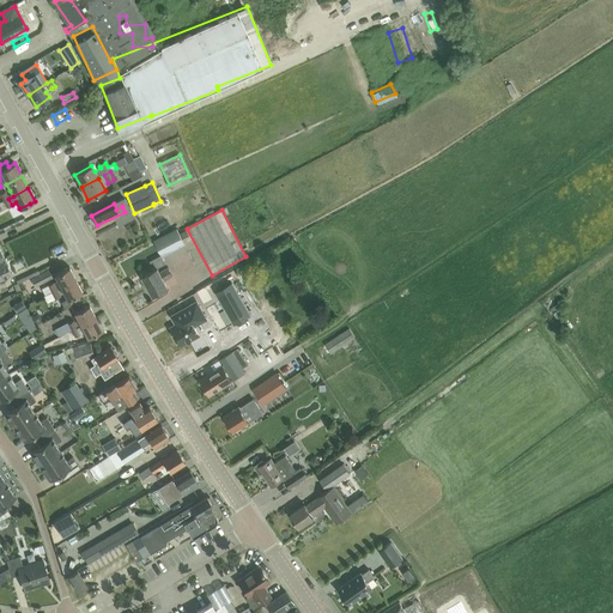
[(150,262),(153,271),(143,277),(152,296),(168,287),(163,280),(171,275),(168,268),(159,273),(157,268),(165,265),(162,258),(186,246),(182,241),(184,240),(187,244),(192,241),(190,237),(189,237),(186,230),(178,234),(177,230),(153,242),(161,255),(150,262)]
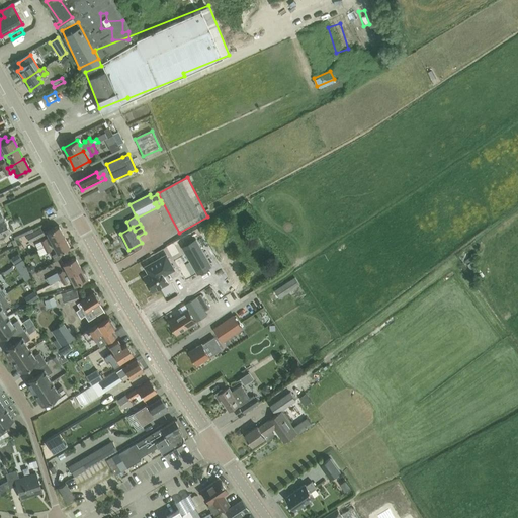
[(0,236),(10,232),(4,221),(0,222),(0,236)]
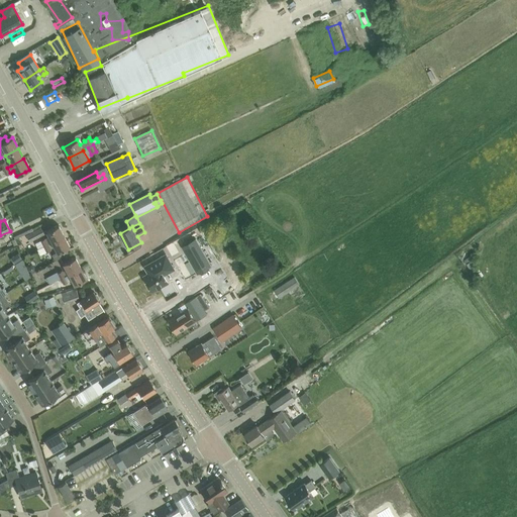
[(48,236),(45,238),(44,238),(40,240),(46,251),(50,249),(47,244),(52,242),(64,236),(59,225),(46,231),(48,236)]
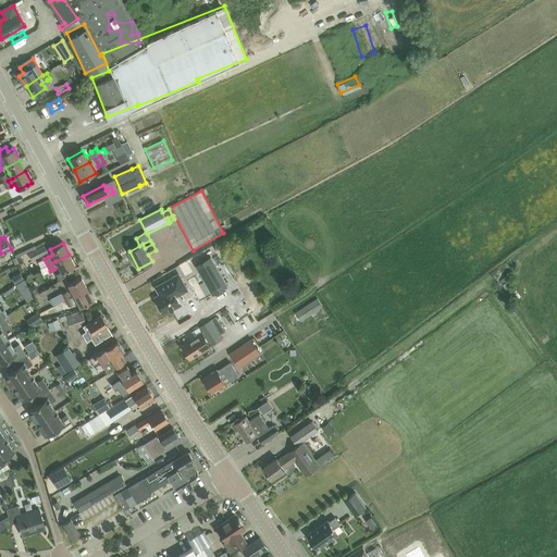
[(47,252),(42,245),(29,252),(33,260),(47,252)]
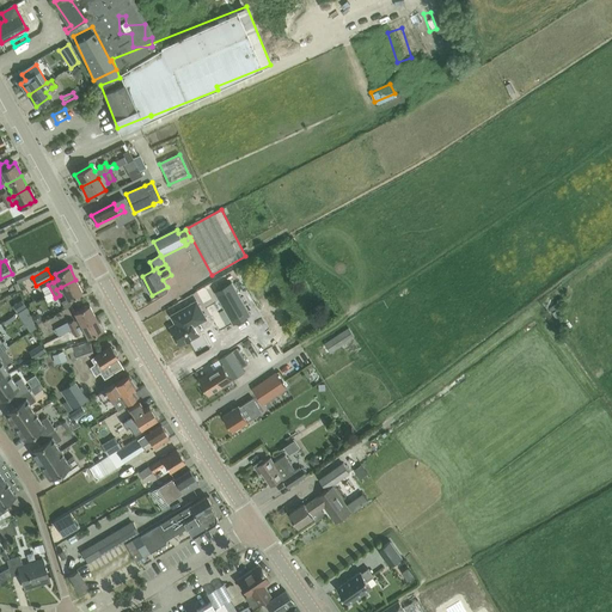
[(236,279),(220,287),(239,319),(255,311),(236,279)]
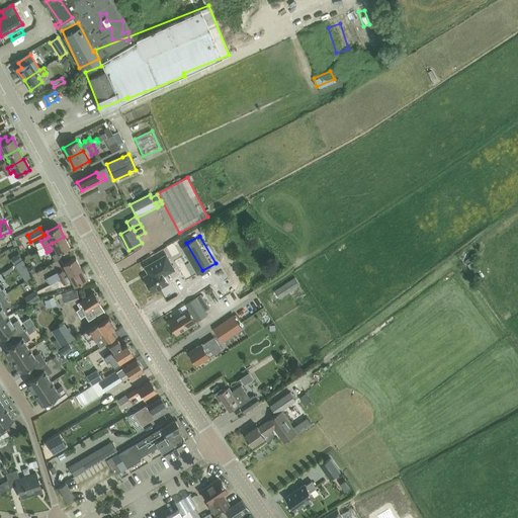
[(52,243),(58,253),(52,256),(55,262),(68,254),(66,249),(70,247),(64,237),(52,243)]
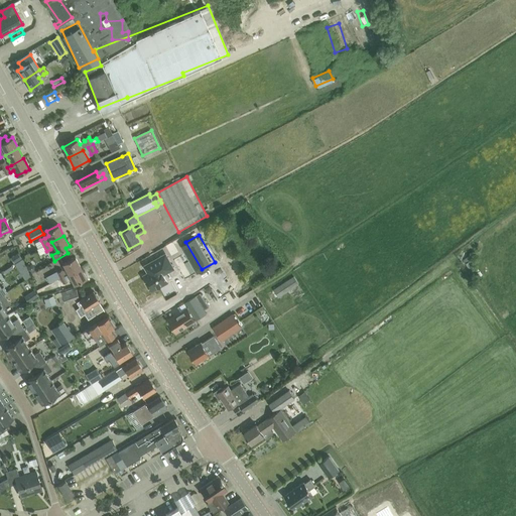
[(173,269),(172,266),(165,255),(146,266),(150,273),(143,276),(152,291),(167,282),(163,274),(173,269)]
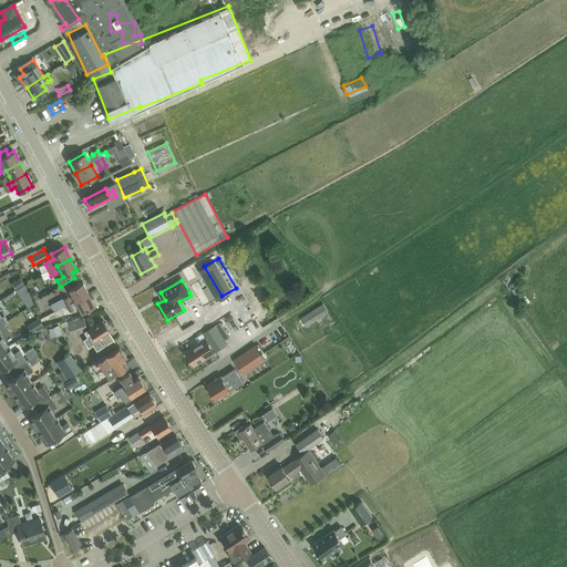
[(75,300),(89,294),(82,282),(70,289),(75,300)]
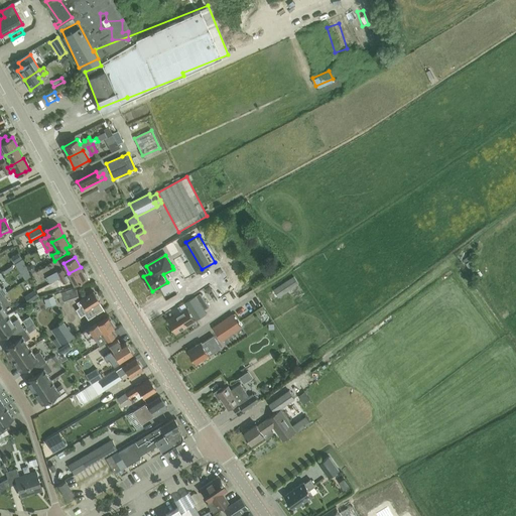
[(86,278),(81,267),(69,273),(75,284),(86,278)]
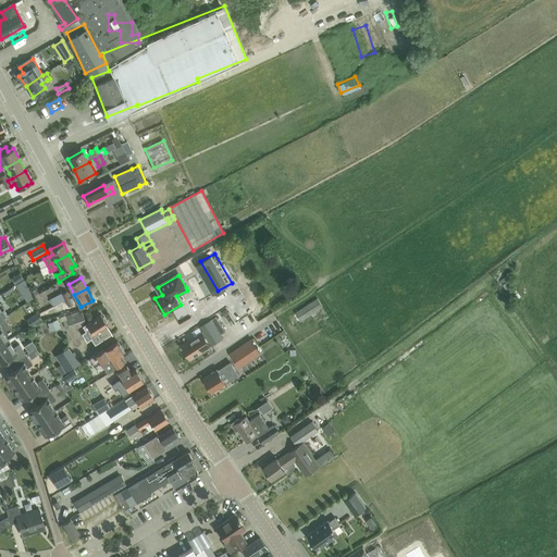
[(66,291),(61,293),(67,307),(73,304),(66,291)]
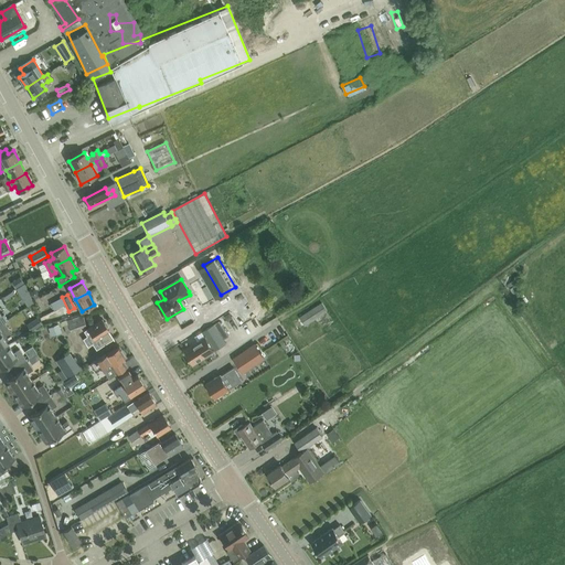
[(30,296),(23,300),(27,307),(32,302),(30,296)]
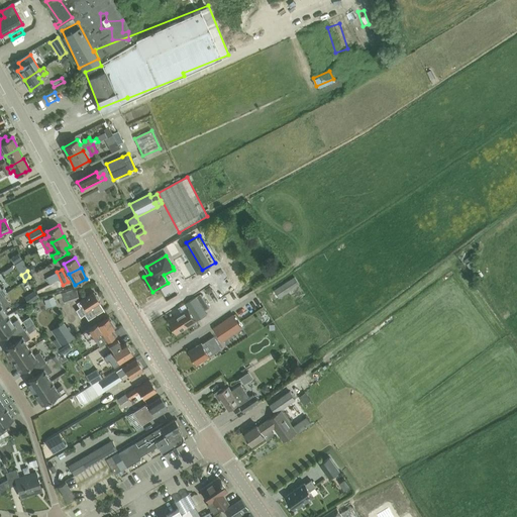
[(279,299),(300,286),(294,277),(274,291),(279,299)]
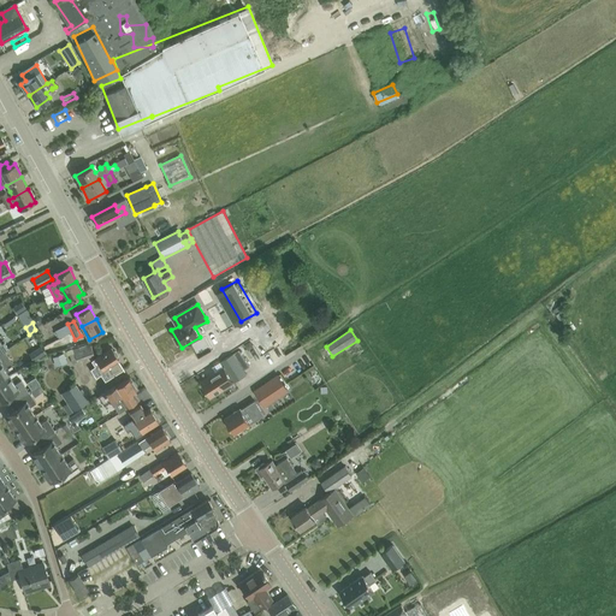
[(255,344),(261,354),(276,344),(270,335),(255,344)]
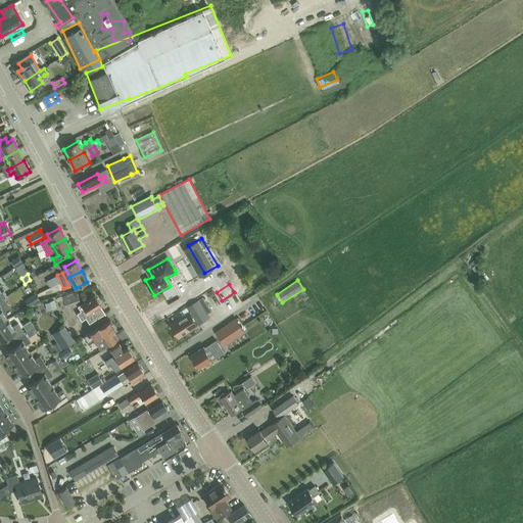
[(76,292),(61,297),(55,299),(56,302),(58,301),(61,310),(70,306),(70,305),(80,301),(78,296),(76,292)]
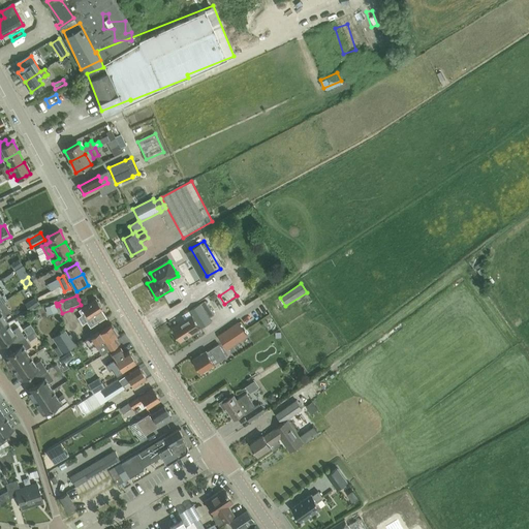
[(79,310),(82,315),(78,317),(83,324),(87,322),(90,328),(105,318),(100,310),(102,309),(95,299),(79,310)]
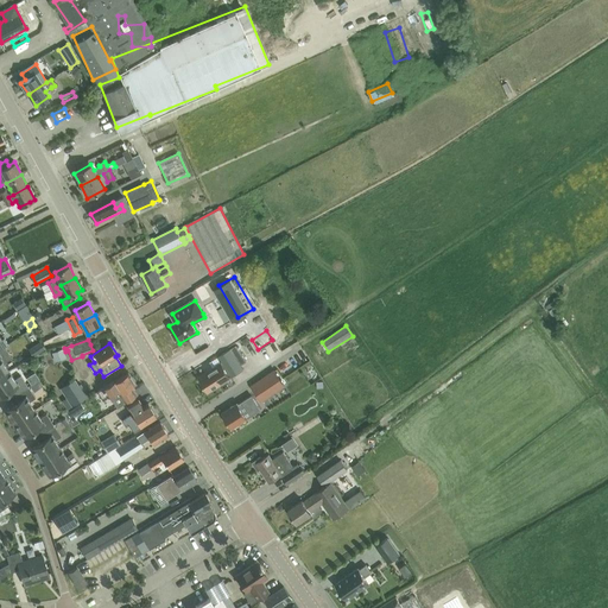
[(221,363),(213,369),(198,378),(207,393),(222,384),(219,379),(228,374),(230,379),(244,371),(240,366),(246,362),(236,346),(217,358),(221,363)]
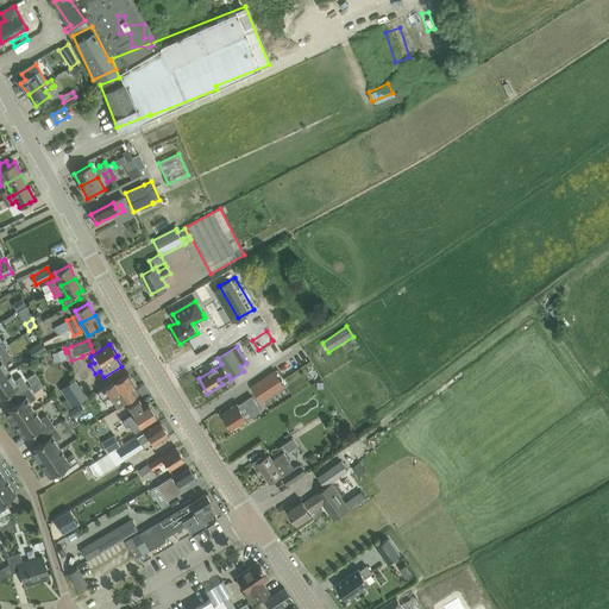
[(0,377),(8,372),(4,364),(12,358),(5,347),(0,350),(0,377)]
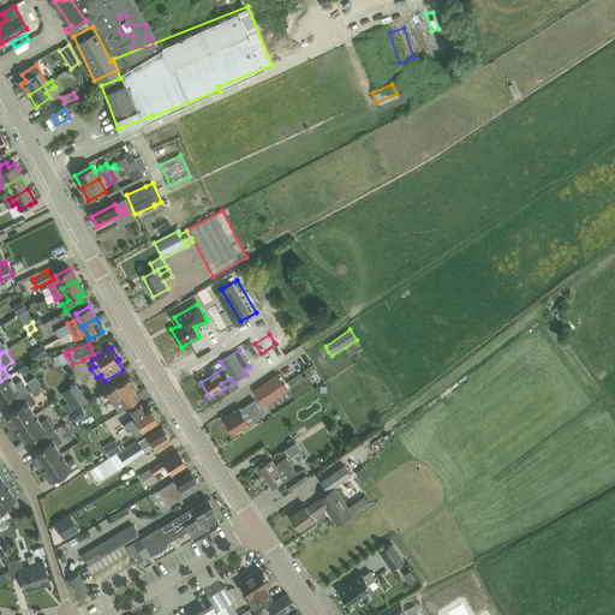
[(279,352),(268,358),(272,365),(282,358),(279,352)]
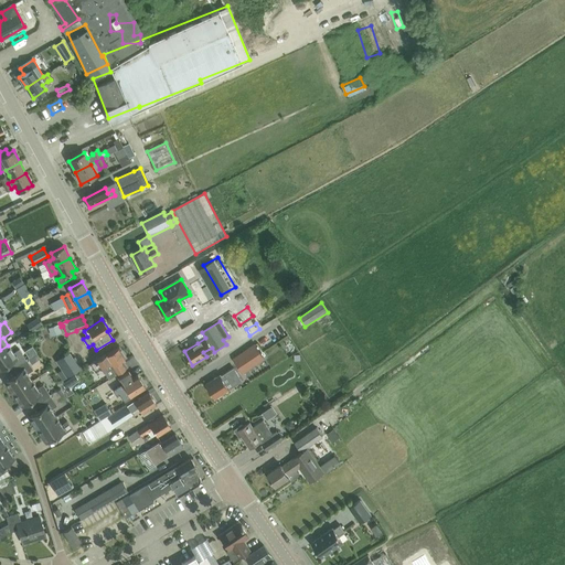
[(253,339),(259,349),(280,337),(275,327),(253,339)]
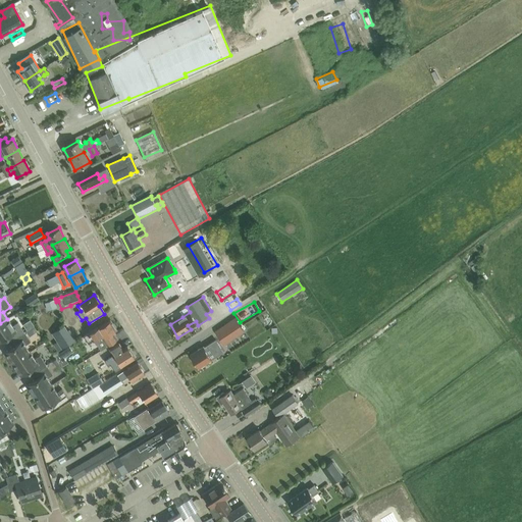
[(17,318),(23,316),(21,310),(15,312),(17,318)]
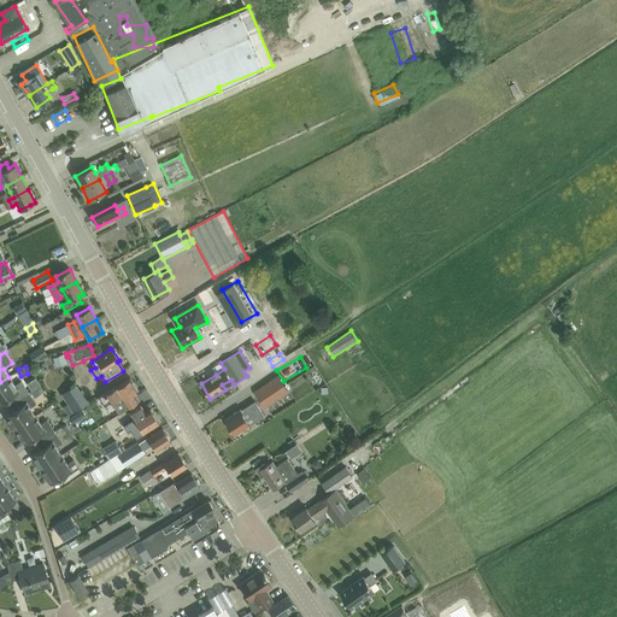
[(278,376),(265,385),(276,399),(288,391),(278,376)]
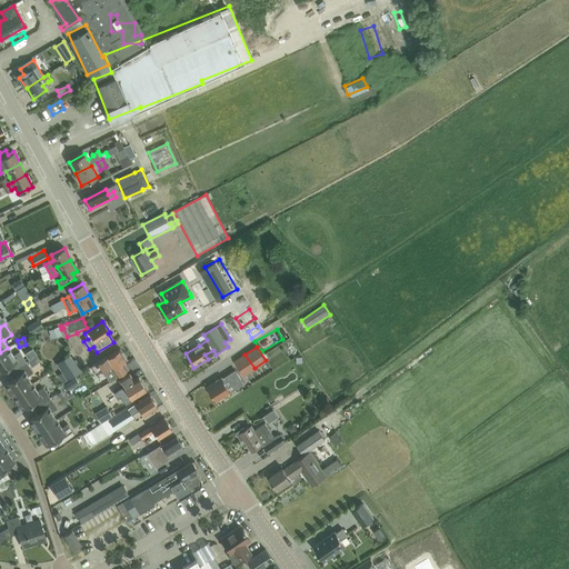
[(0,352),(0,371),(8,366),(12,371),(26,362),(22,357),(19,351),(13,356),(8,348),(0,352)]
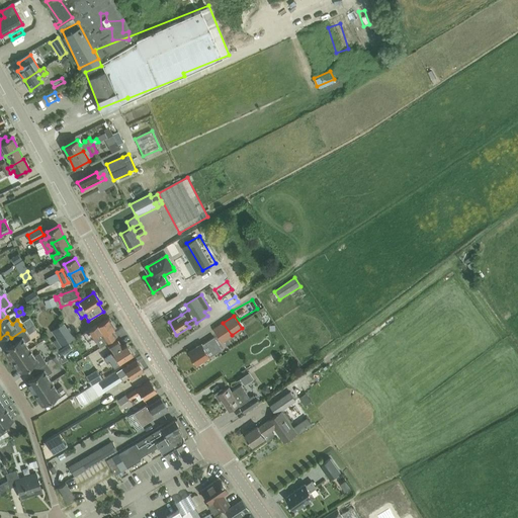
[(109,318),(85,333),(83,334),(87,340),(99,333),(106,342),(116,336),(111,329),(115,327),(109,318)]
